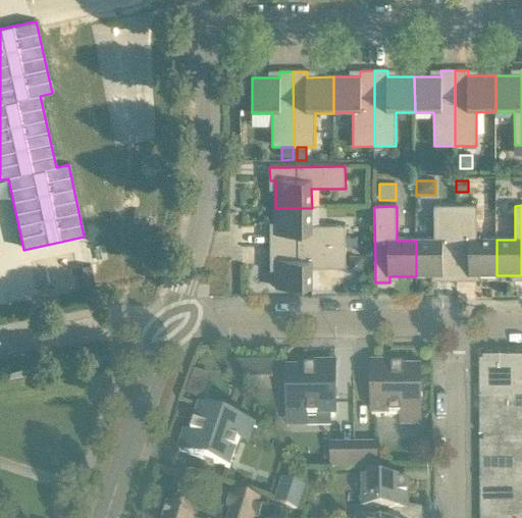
[(434,240),(416,241),(416,276),(442,276),(442,281),(457,281),(456,206),(434,206),(434,240)]
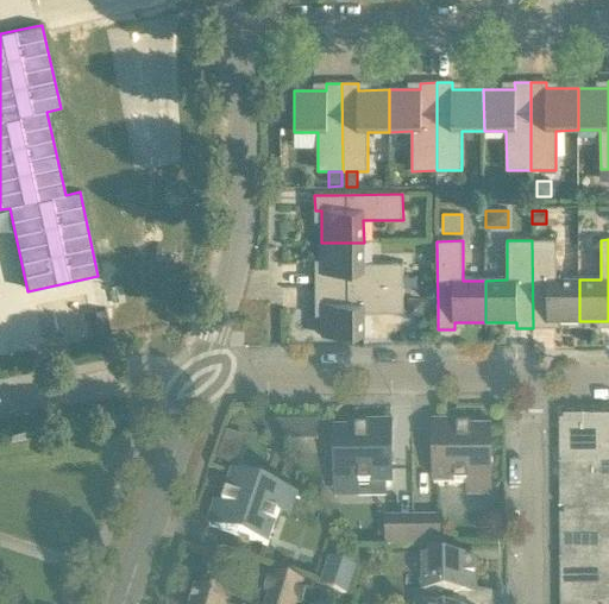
[(557,240),(532,240),(533,328),(548,328),(548,321),(579,321),(579,280),(557,280),(557,240)]
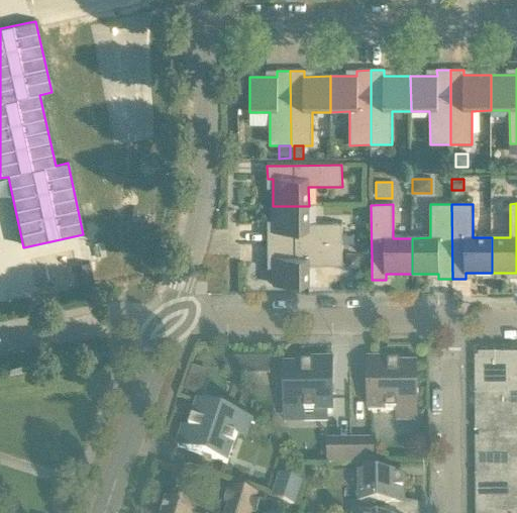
[(268,232),(268,245),(342,245),(342,237),(342,224),(309,224),(309,206),(273,206),(274,232),(268,232)]
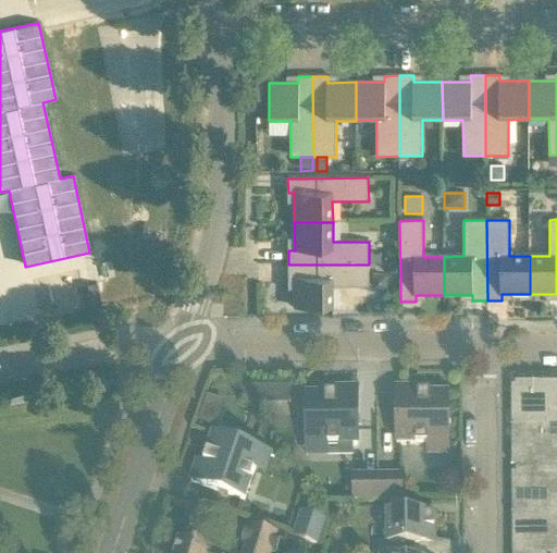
[(382,256),(369,256),(369,265),(369,266),(376,266),(382,266),(382,256)]
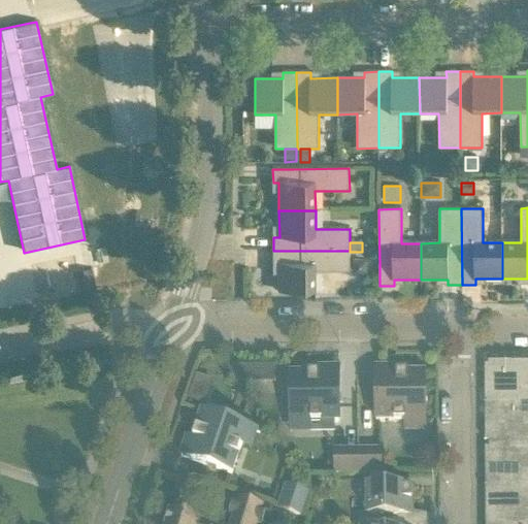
[(350,251),(273,251),(273,265),(279,265),(279,292),(316,292),(316,272),(350,272),(350,252),(350,251)]
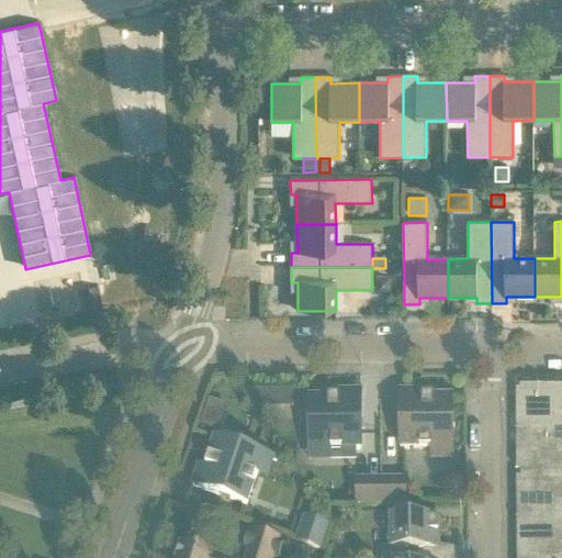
[(519,395),(515,395),(515,413),(519,413),(519,417),(521,424),(529,424),(529,436),(561,435),(561,391),(519,391),(519,395)]
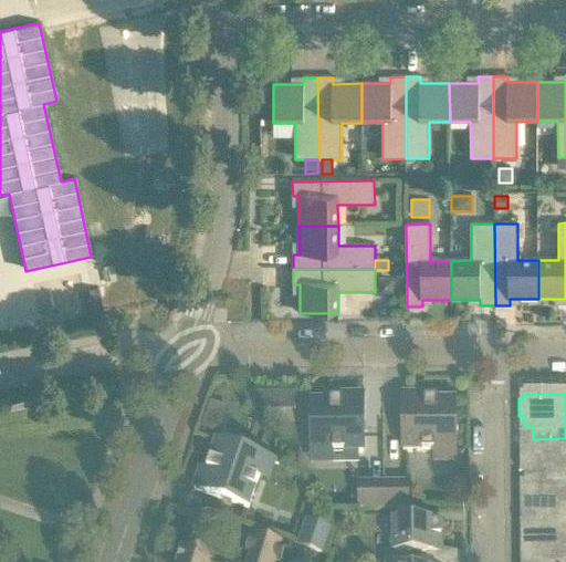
[(311,407),(311,458),(363,458),(363,401),(343,401),(343,407),(311,407)]
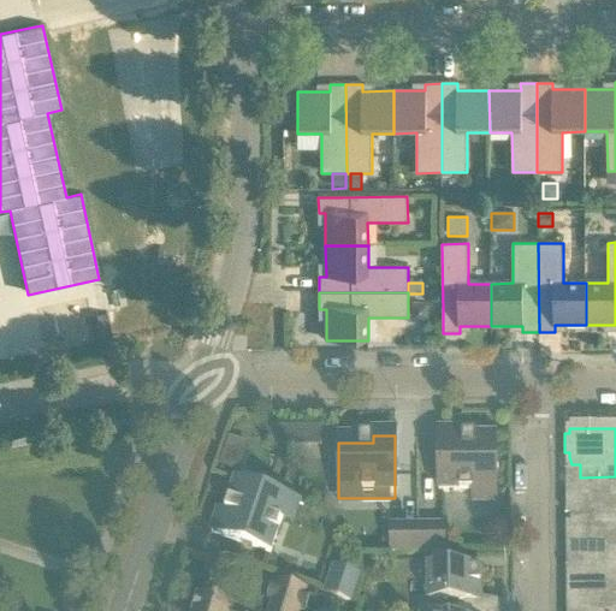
[(439,497),(496,497),(495,442),(460,442),(460,435),(438,435),(439,497)]
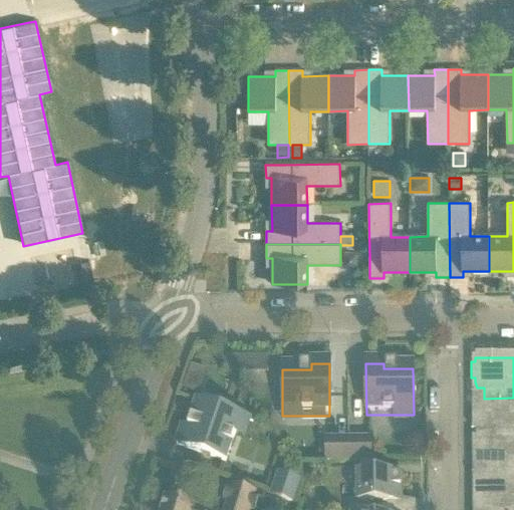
[(475,420),(472,421),(472,436),(475,436),(475,439),(513,438),(513,398),(484,399),(484,411),(477,411),(475,417),(475,420)]
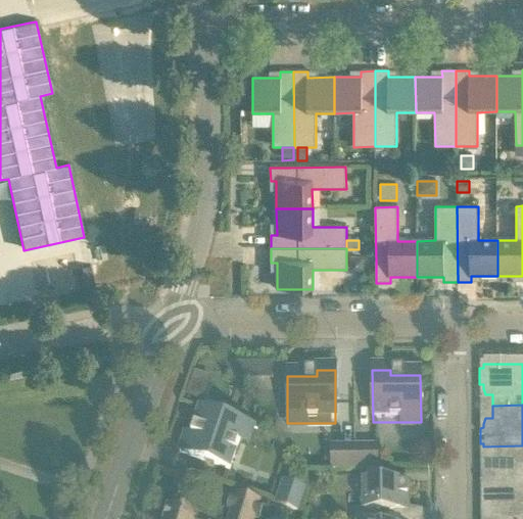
[(180,457),(198,464),(229,474),(245,428),(200,413),(190,441),(185,439),(180,457)]
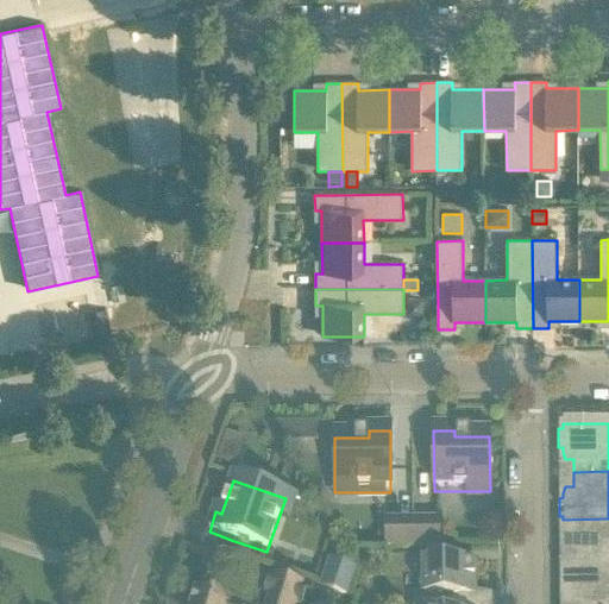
[(563,523),(559,523),(559,542),(564,542),(564,547),(566,554),(575,554),(575,567),(608,566),(608,518),(563,520),(563,523)]
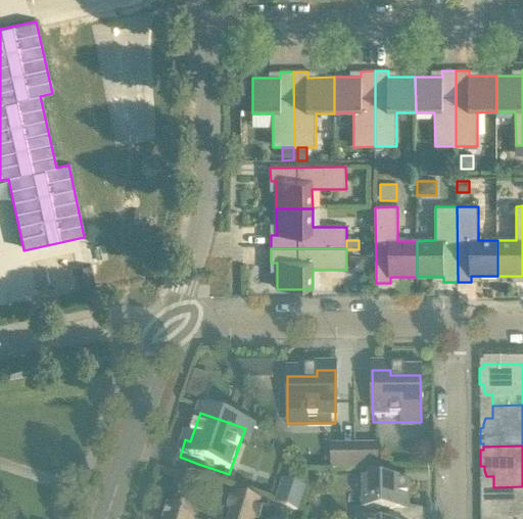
[(354,476),(354,452),(332,452),(332,476),(354,476)]
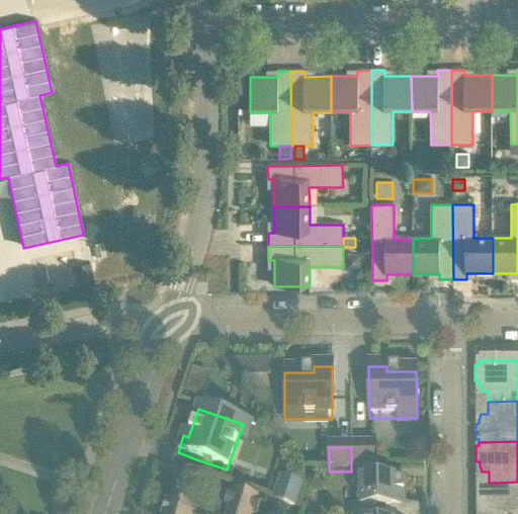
[(373,447),(351,447),(351,472),(373,472),(373,447)]
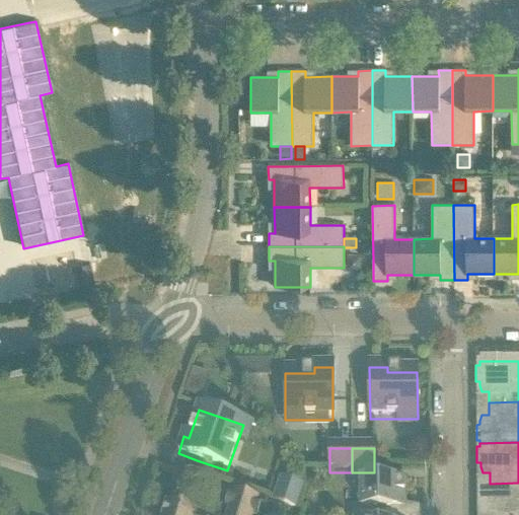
[(480,506),(476,506),(476,514),(518,514),(518,483),(490,484),(490,496),(483,496),(480,502),(480,506)]
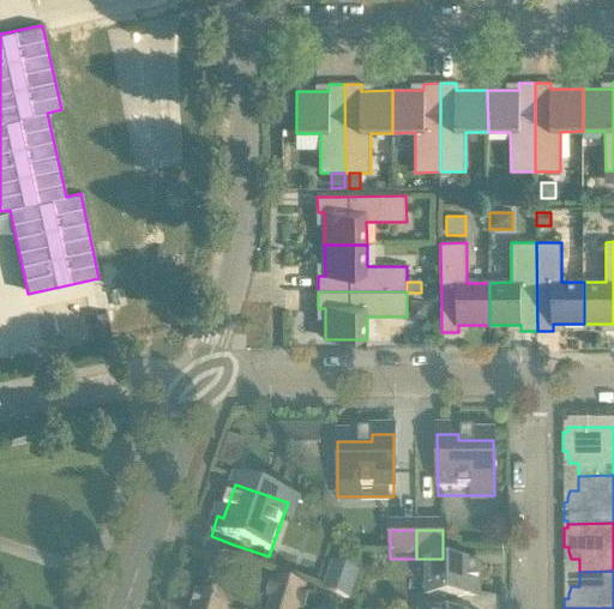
[(341,608),(351,608),(360,580),(332,572),(323,602),(341,608)]
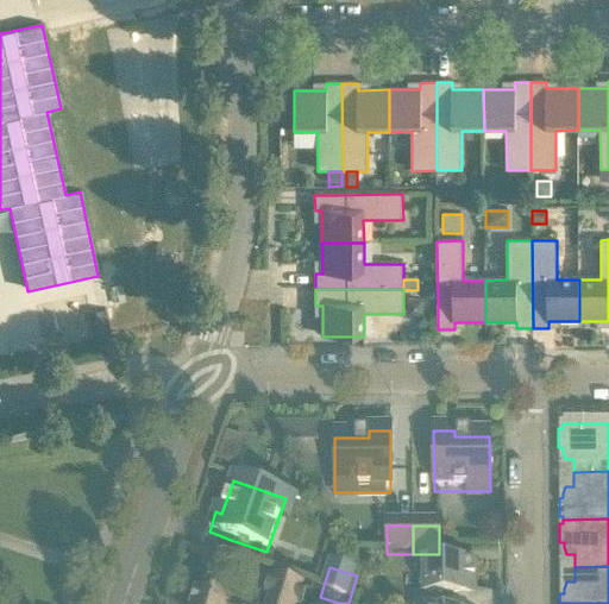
[(414,601),(414,603),(473,603),(473,567),(424,568),(425,601),(414,601)]
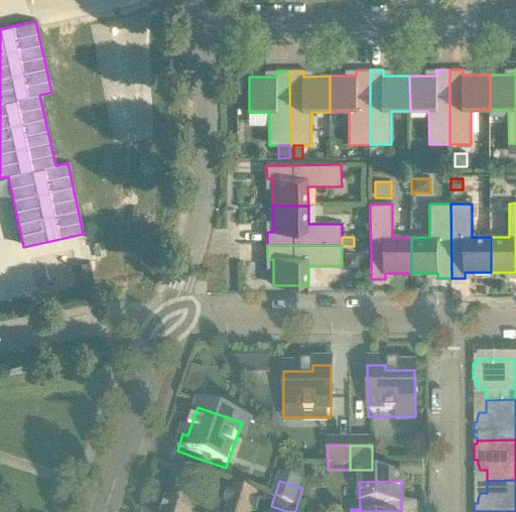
[(182,511),(165,506),(163,511),(259,511),(261,505),(256,503),(256,502),(252,500),(233,494),(233,497),(228,495),(224,509),(228,510),(228,511),(182,511)]
